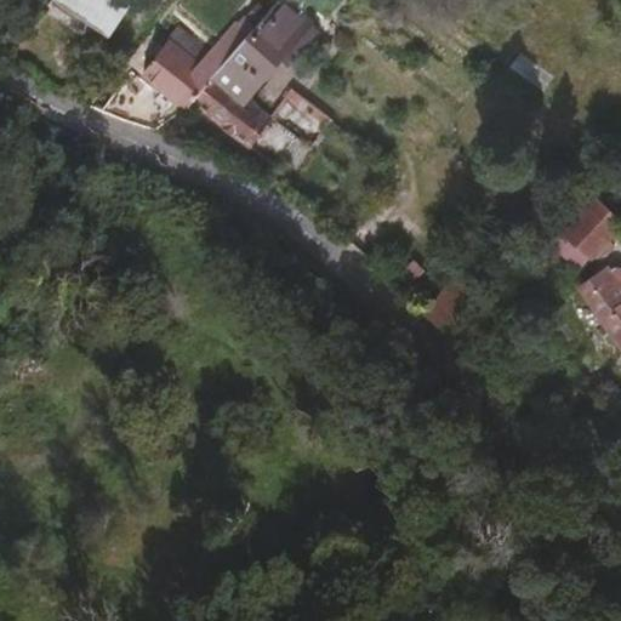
[(69,0),(52,0),(51,3),(72,17),(78,11),(80,9),(69,0)]
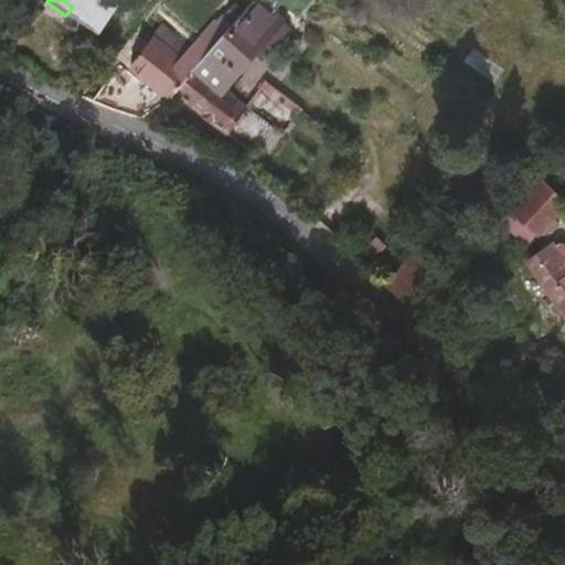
[(63,0),(73,8),(71,10),(102,33),(125,0),(63,0)]
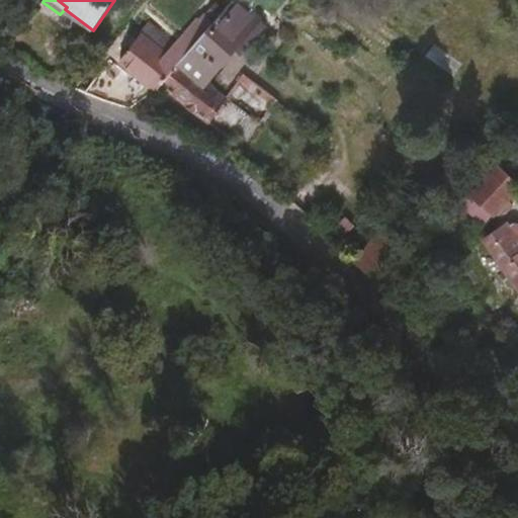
[(259,24),(231,0),(230,0),(195,44),(161,86),(207,124),(227,102),(205,84),(233,52),(236,55),(259,24)]
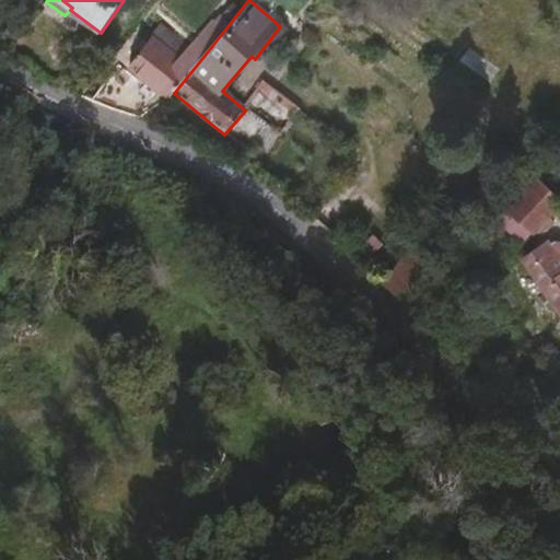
[(174,93),(211,47),(199,37),(184,58),(150,34),(128,66),(171,97),(174,93)]
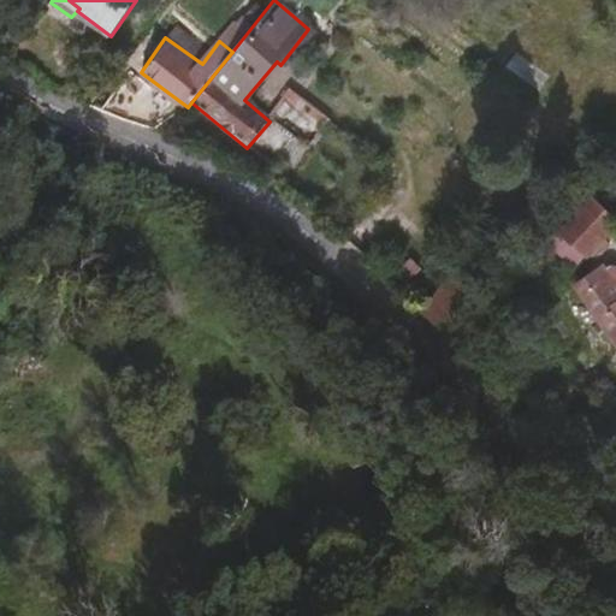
[(118,84),(96,112),(148,132),(183,111),(126,71),(118,84)]
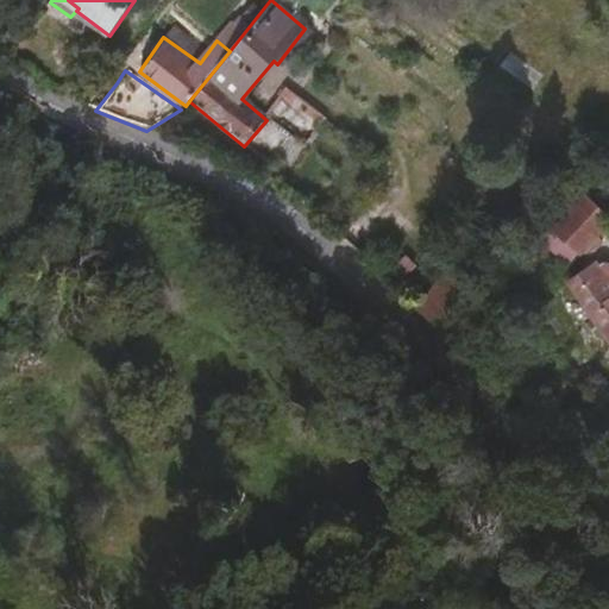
[(606,214),(585,198),(572,214),(565,209),(559,217),(565,221),(554,234),(573,250),(596,225),(606,214)]
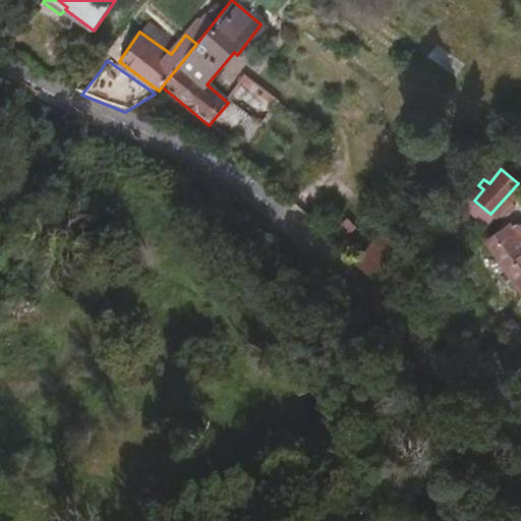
[(487,247),(520,292),(520,229),(518,228),(514,231),(511,228),(487,247)]
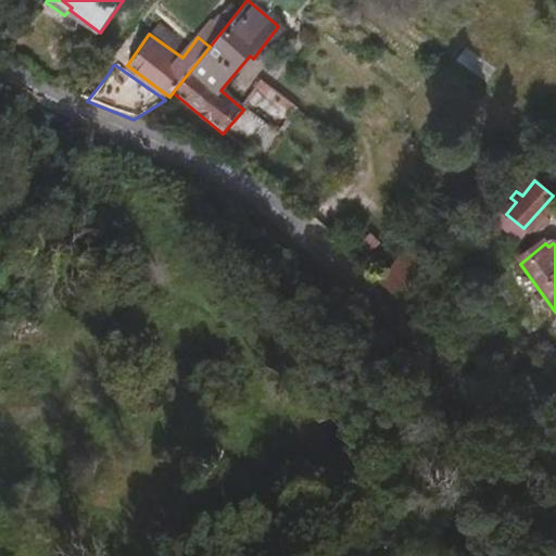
[(382,289),(405,307),(436,269),(413,251),(382,289)]
